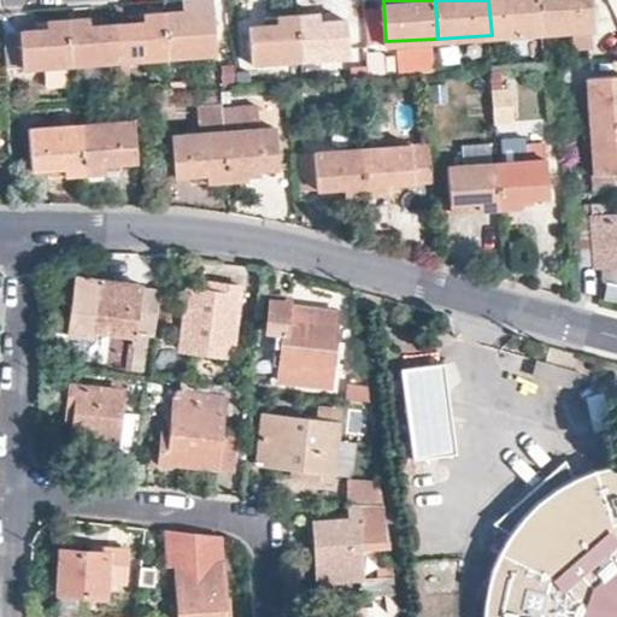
[(488,0),(492,35),(542,31),(540,0),(488,0)]
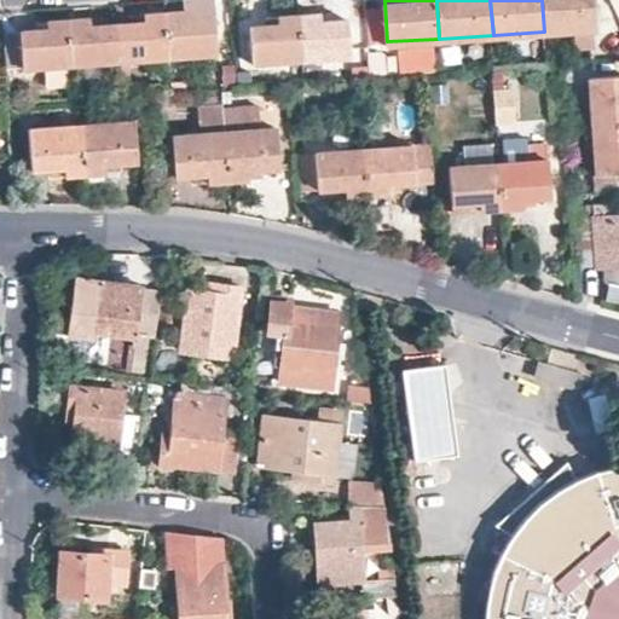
[(542,0),(544,32),(561,30),(590,29),(596,28),(595,7),(594,0),(542,0)]
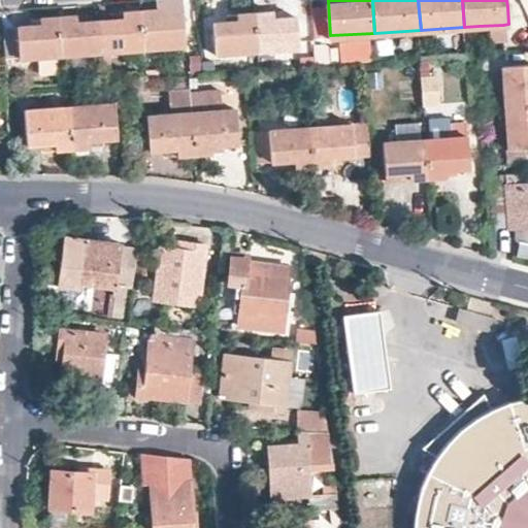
[(159,8),(141,9),(144,47),(188,44),(185,14),(171,15),(160,15),(159,8)]
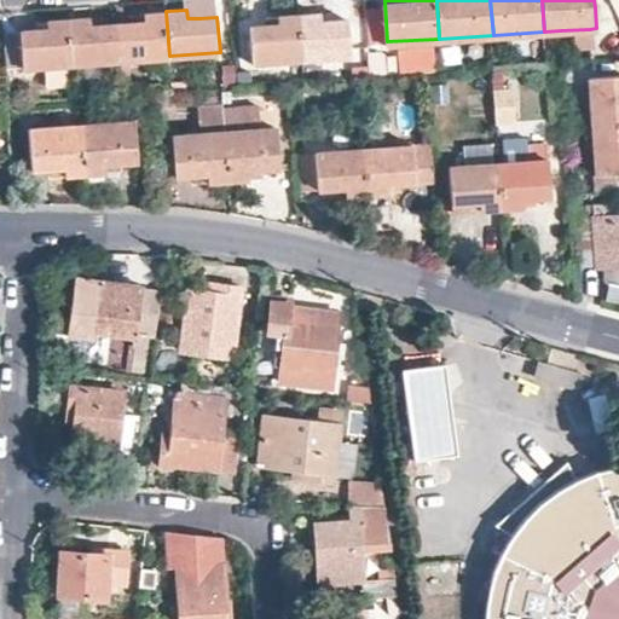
[(320,10),(300,12),(304,57),(353,53),(350,18),(336,18),(322,19),(320,10)]
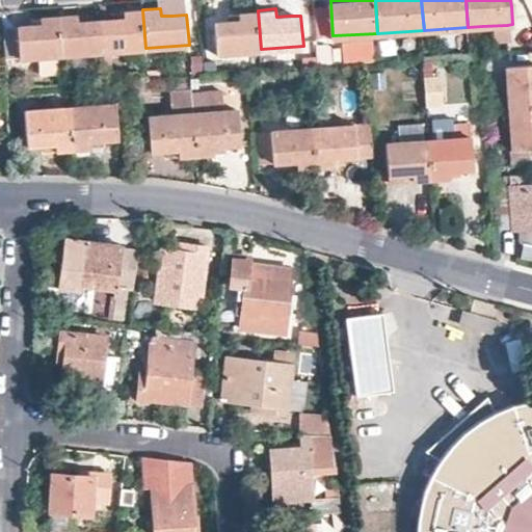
[(116,19),(102,20),(105,51),(145,48),(142,9),(129,10),(129,18),(116,19)]
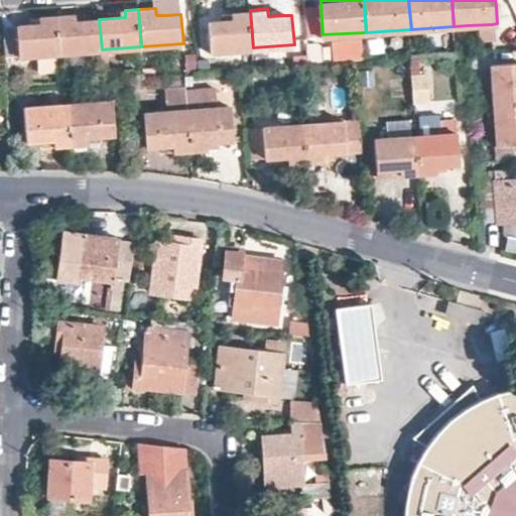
[(253,47),(250,10),(235,11),(235,18),(221,19),(212,19),(213,50),(253,47)]
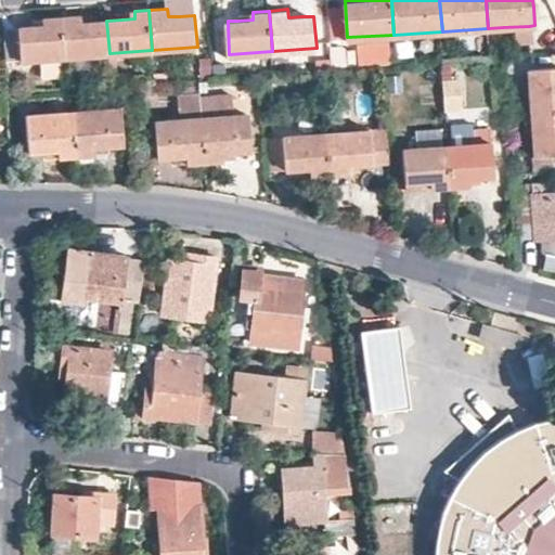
[(80,15),(64,16),(66,56),(110,53),(106,21),(92,22),(81,22),(80,15)]
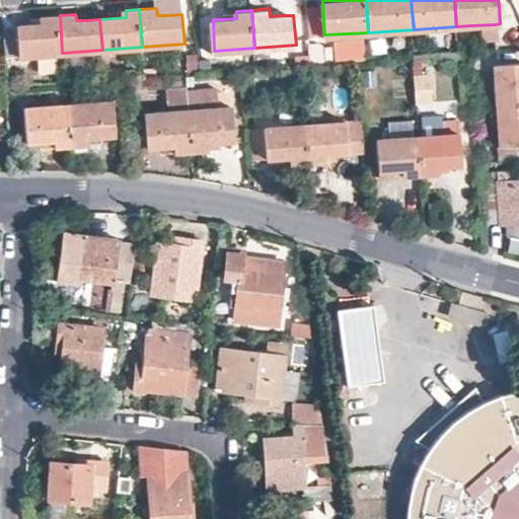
[(62,53),(60,15),(45,17),(44,23),(31,24),(18,25),(21,56),(62,53)]
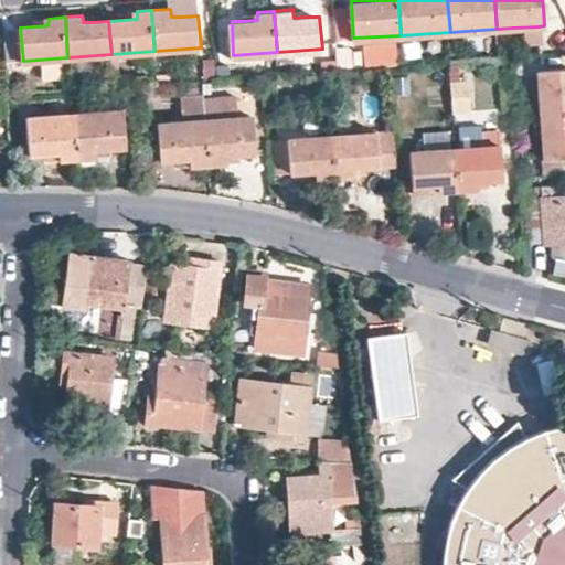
[(541,42),(539,27),(512,28),(513,43),(541,42)]
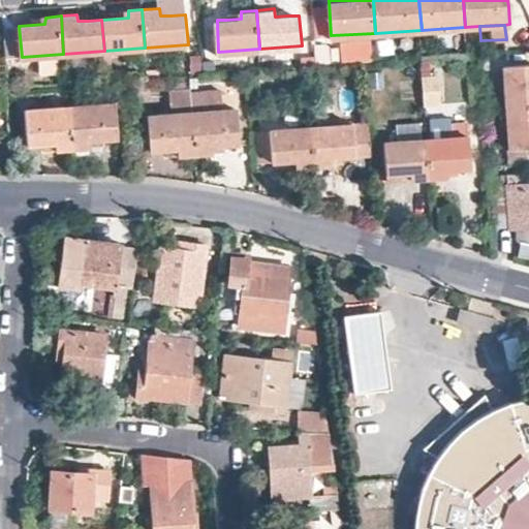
[(19,26),(5,28),(7,58),(22,57),(19,26)]
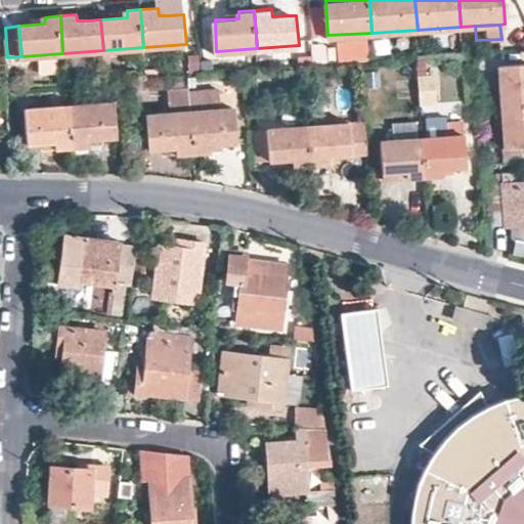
[(344,58),(343,41),(332,42),(333,48),(328,49),(329,59),(344,58)]
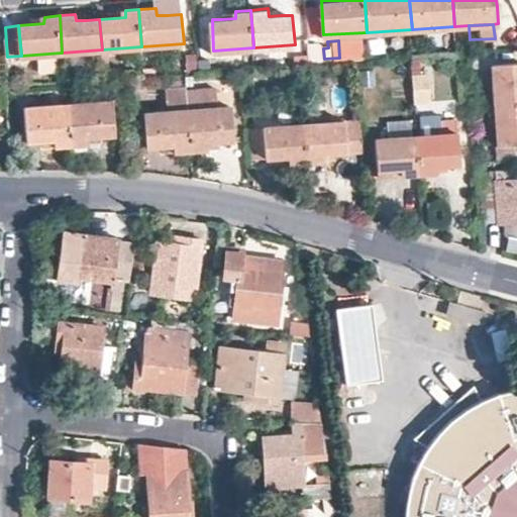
[(497,105),(516,103),(516,64),(496,66),(495,66),(495,67),(494,68),(494,69),(497,105)]
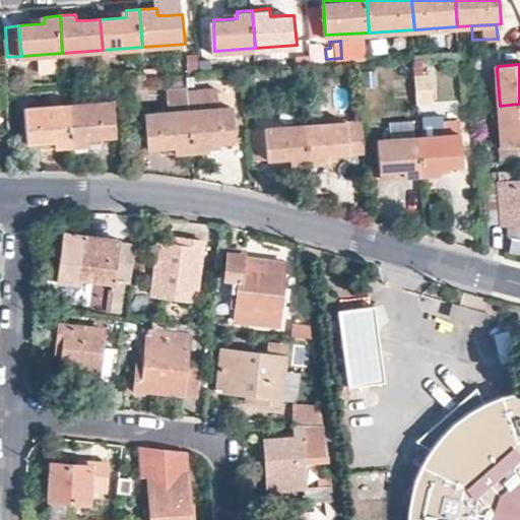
[(434,72),(417,73),(419,103),(436,102),(434,72)]
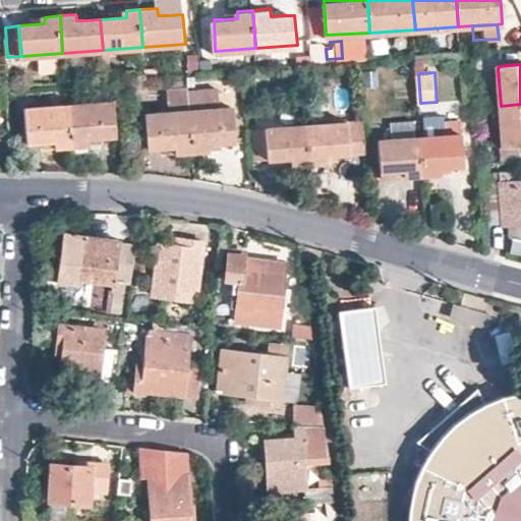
[(305,76),(305,73),(296,73),(297,92),(306,91),(306,90),(305,76)]
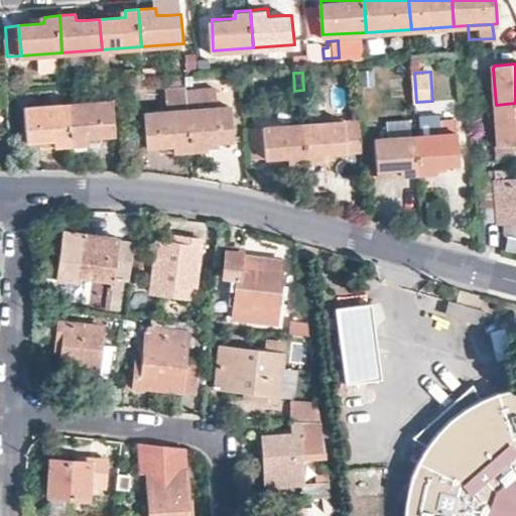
[(312,75),(302,76),(303,89),(313,89),(312,75)]
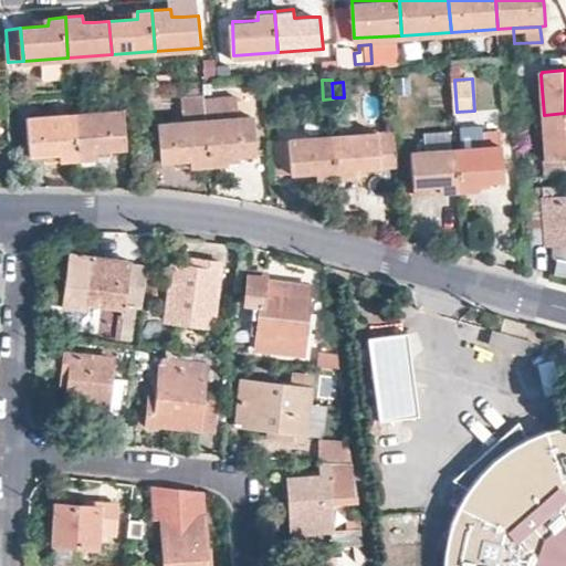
[(192,165),(210,164),(206,119),(205,95),(205,93),(181,94),(182,121),(159,123),(163,159),(179,158),(191,157),(192,165)]
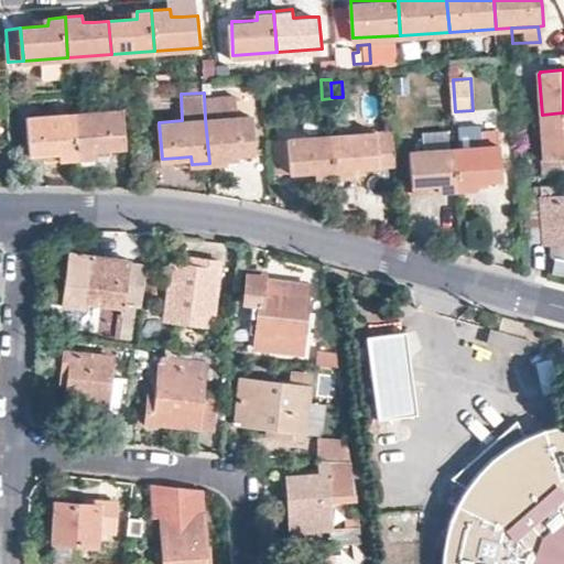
[(204,95),(205,119),(209,163),(226,163),(226,154),(239,154),(258,152),(255,116),(240,117),(238,94),(204,95)]
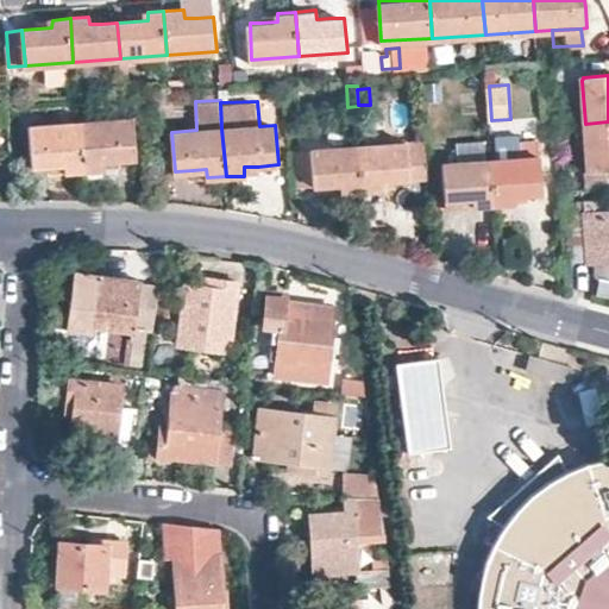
[(132,117),(83,120),(87,169),(105,168),(104,158),(123,157),(137,156),(135,118),(133,117),(132,117)]
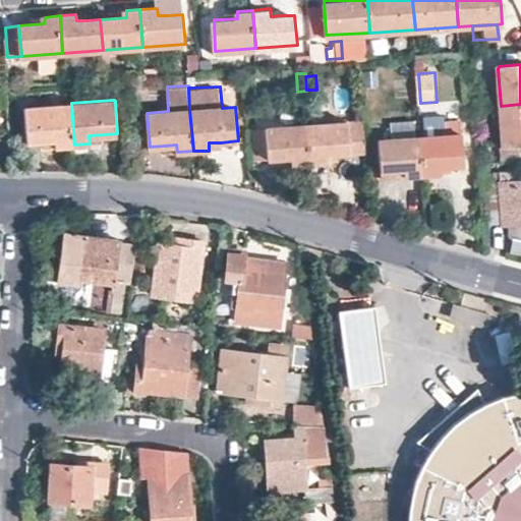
[(74,145),(71,103),(25,107),(27,140),(41,139),(57,138),(57,146),(74,145)]
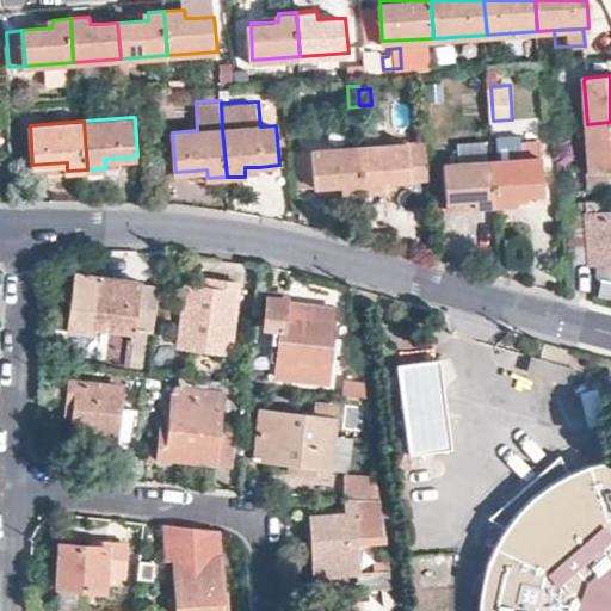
[(610,189),(610,122),(587,124),(591,173),(593,190),(610,189)]
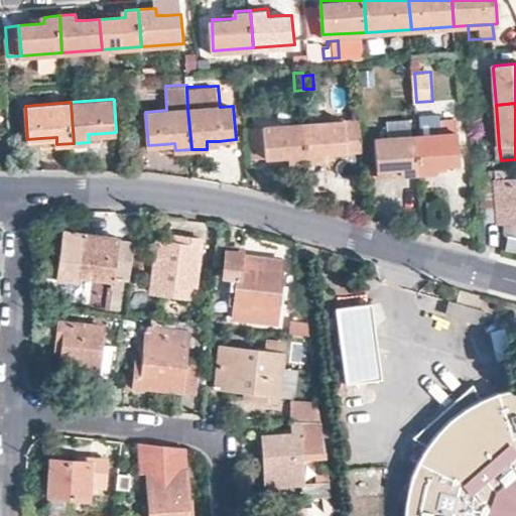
[(461,161),(458,132),(457,117),(441,118),(442,133),(417,135),(420,170),(435,170),(435,162),(444,162),(461,161)]
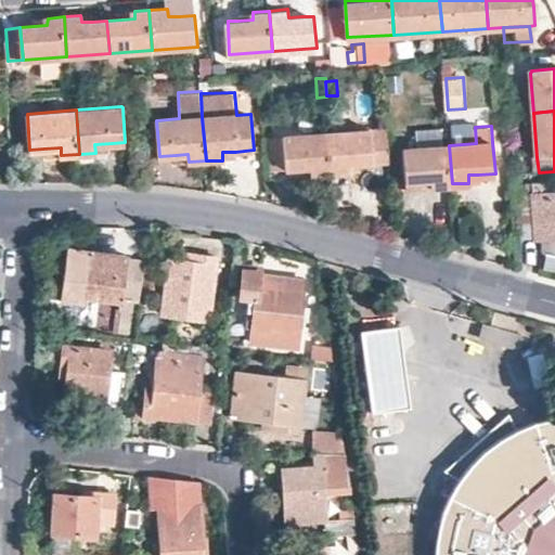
[(418,147),(443,145),(442,128),(417,129),(418,147)]
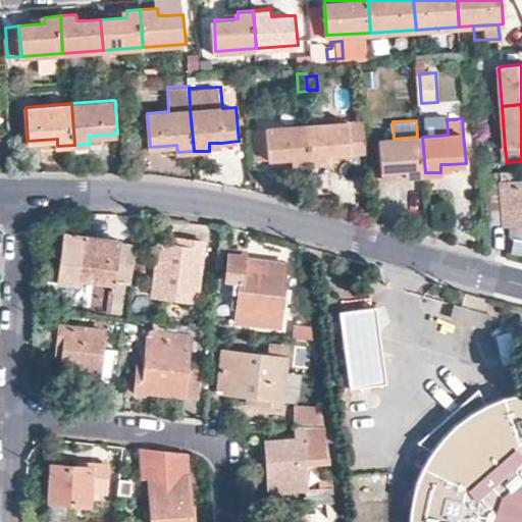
[(365,122),(309,125),(312,164),(328,163),(327,156),(342,154),(367,153),(365,122)]
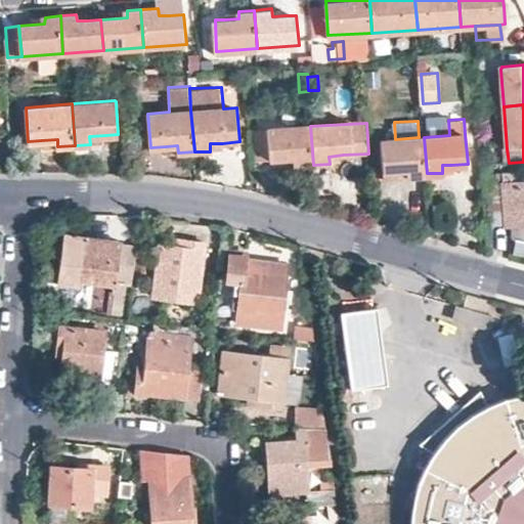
[(313,165),(310,126),(270,129),(272,160),(272,167),(285,167),(298,166),(313,165)]
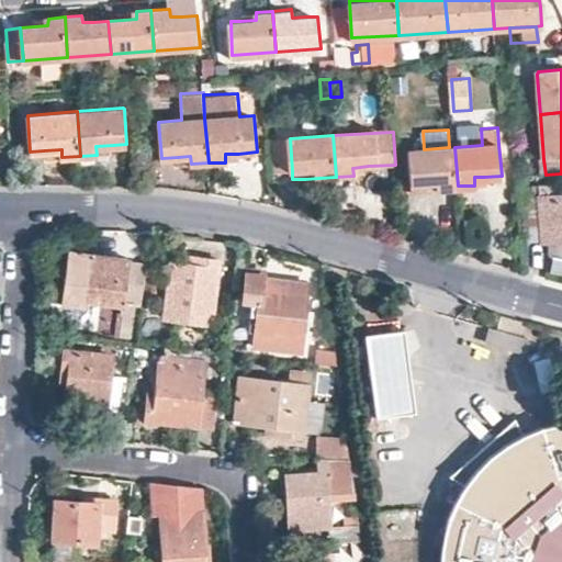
[(292,171),(290,138),(272,139),(274,173),(292,171)]
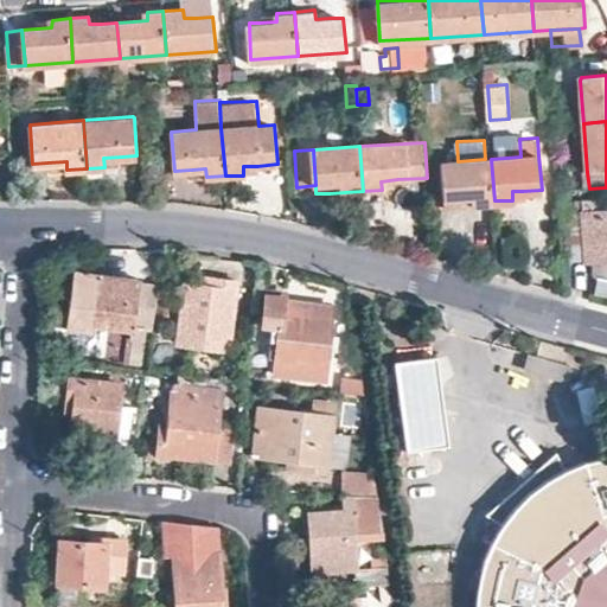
[(474,202),(494,200),(491,159),(485,159),(458,161),(442,163),(445,197),(474,195),(474,202)]
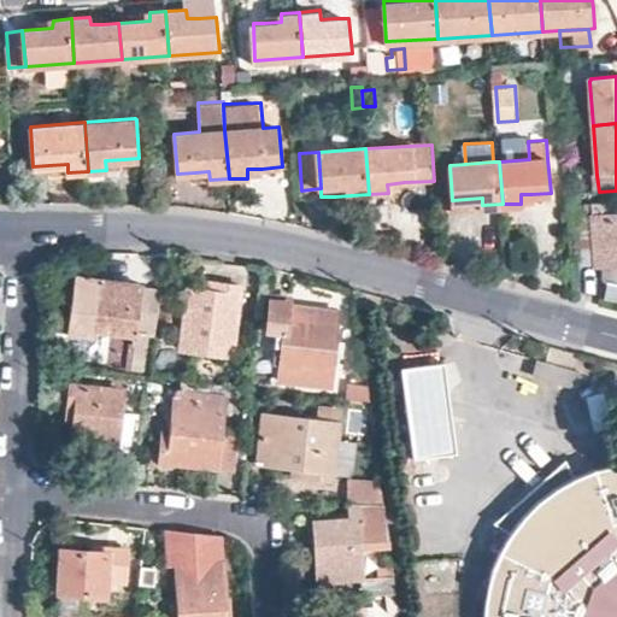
[(482,198),(452,200),(453,211),(465,211),(482,210),(482,205),(482,198)]
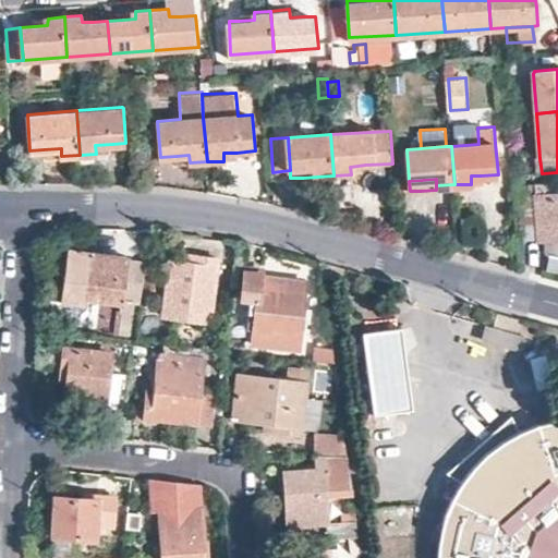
[(557,193),(538,195),(537,195),(537,196),(536,197),(538,227),(540,238),(540,241),(556,240),(557,240),(557,193)]
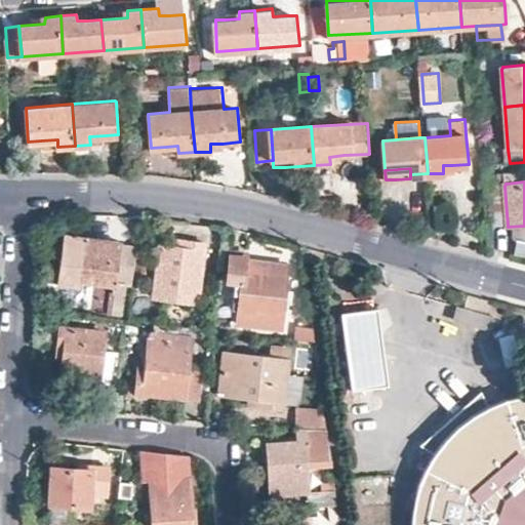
[(507,213),(505,186),(492,186),(485,187),(488,225),(508,224),(507,213)]
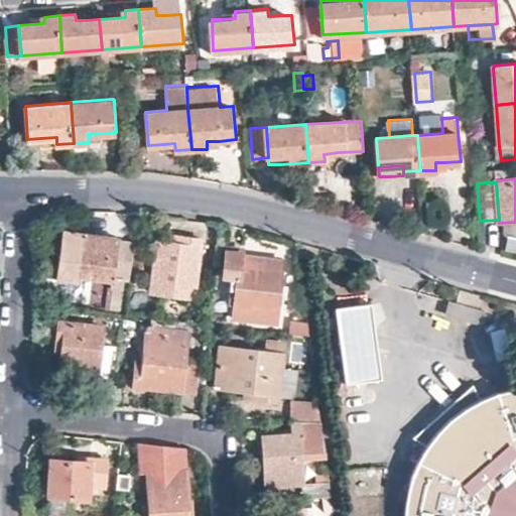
[(119,239),(119,236),(98,234),(68,230),(65,255),(61,278),(80,280),(81,276),(113,280),(112,285),(125,287),(127,278),(115,275),(119,239)]
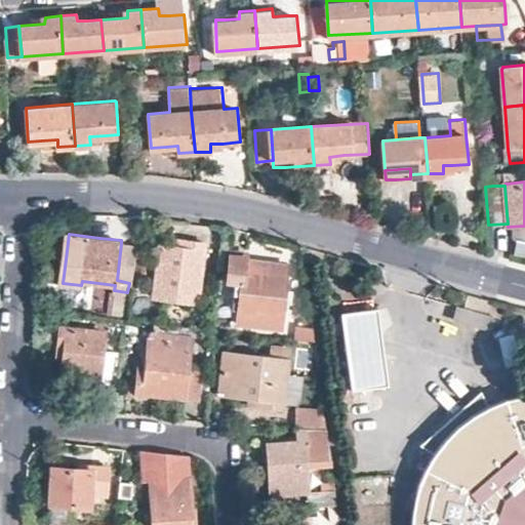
[(199,303),(206,243),(187,240),(186,248),(175,247),(164,246),(158,296),(199,303)]
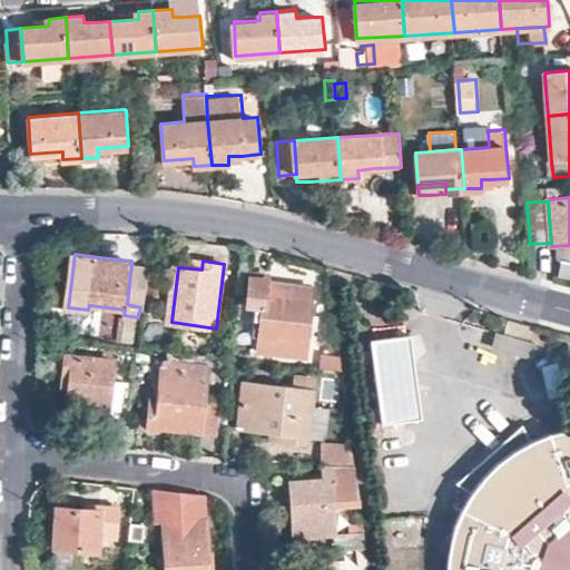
[(147,307),(151,266),(131,264),(127,304),(140,307),(147,307)]
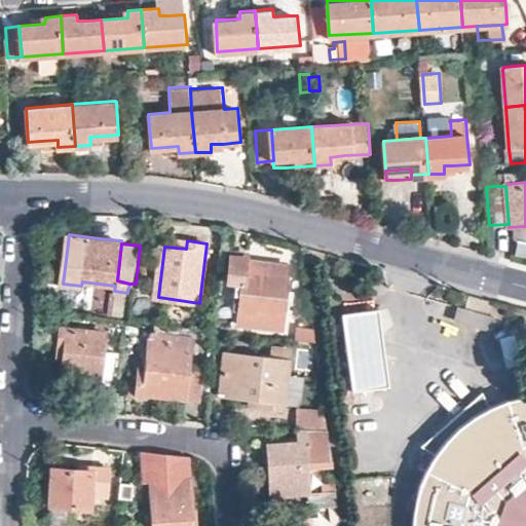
[(304,248),(305,260),(317,263),(321,262),(323,260),(324,257),(325,254),(304,248)]
